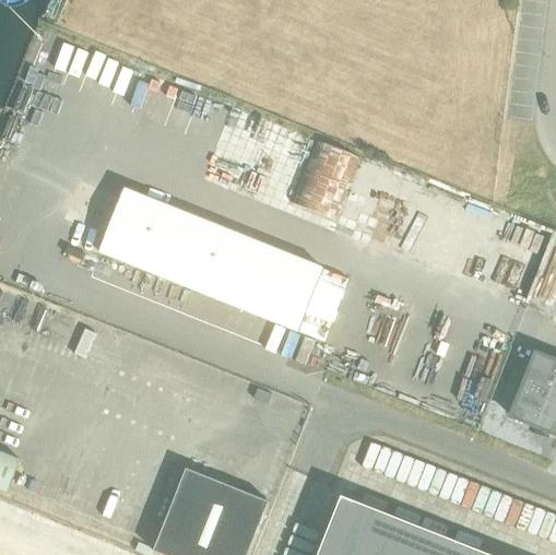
[(234,130),(245,102),(234,97),(223,126),(234,130)]
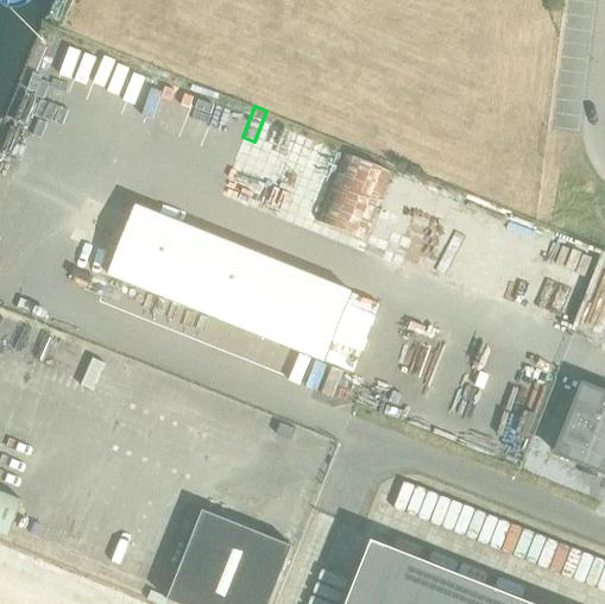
[(106,271),(321,358),(348,289),(134,203),(106,271)]
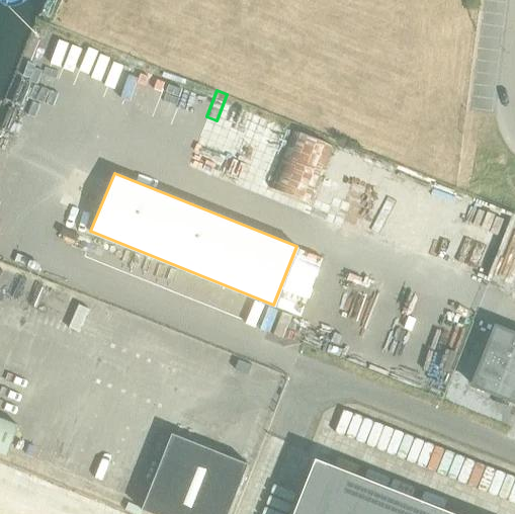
[(470,383),(514,401),(514,332),(494,325),(470,383)]
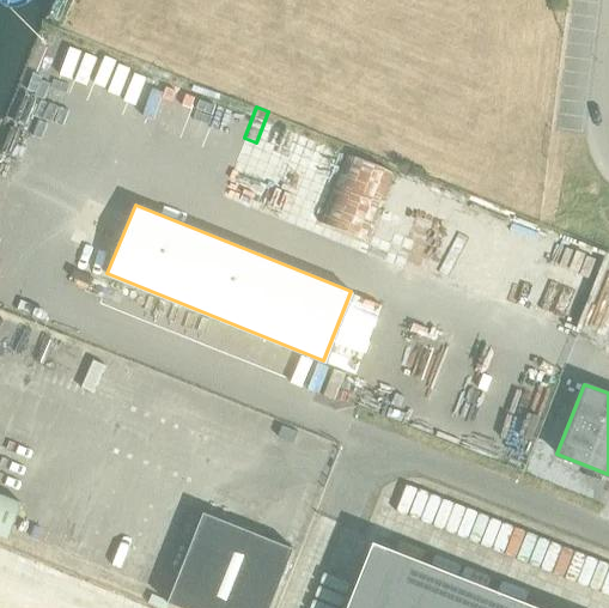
[(0,534),(6,536),(19,500),(0,492),(0,534)]
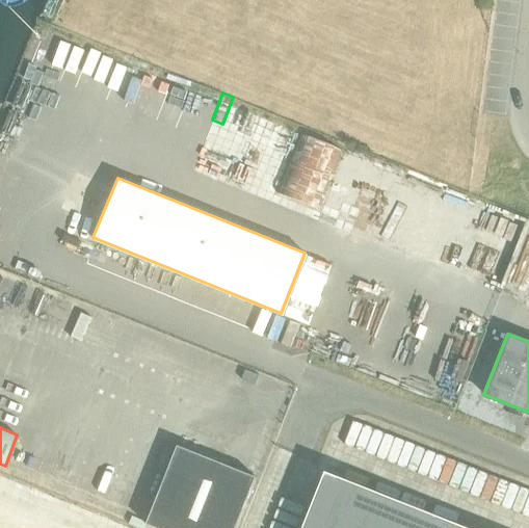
[(177,444),(146,521),(164,527),(232,527),(254,474),(177,444)]
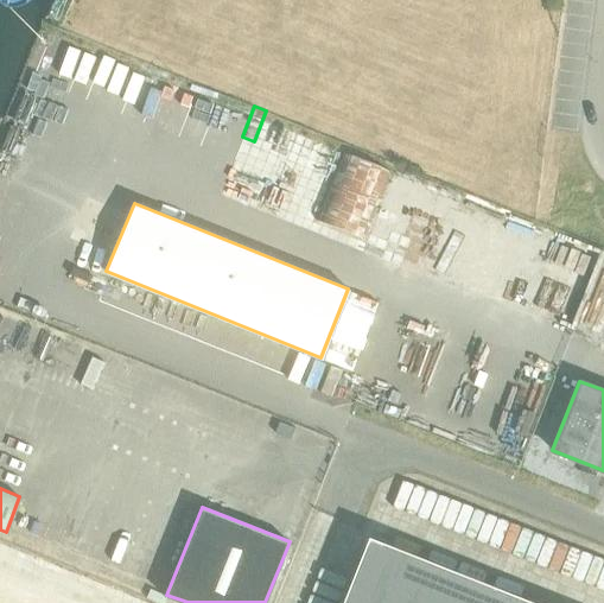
[(538,602),(369,537),(342,602),(538,602)]
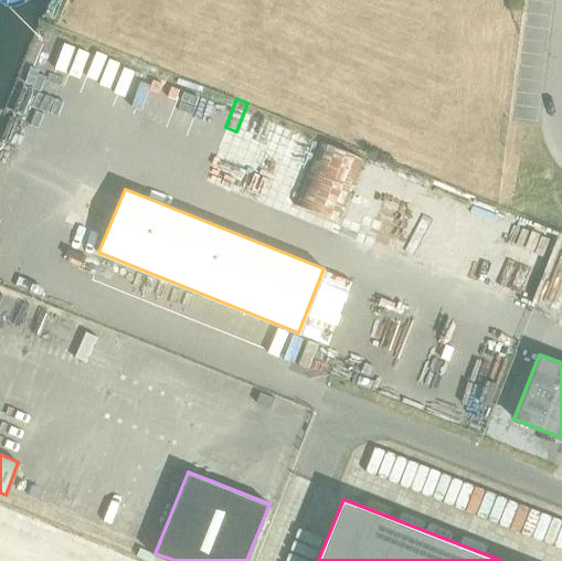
[(72,560),(0,531),(0,560),(72,560)]
